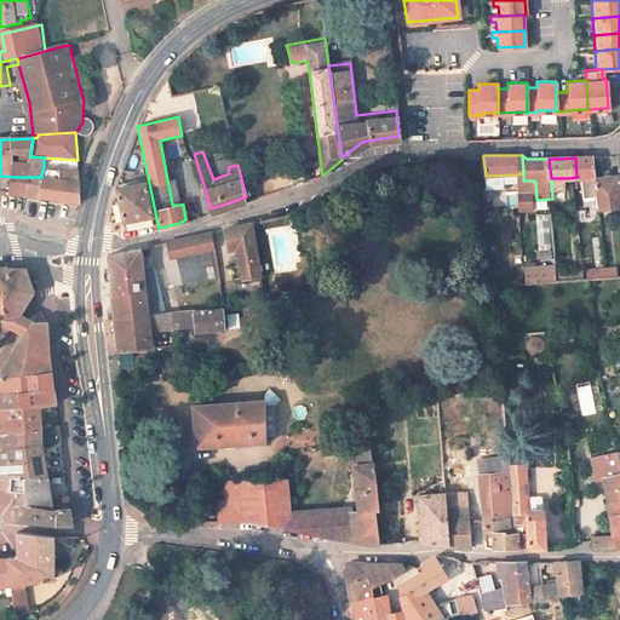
[(596,176),(593,158),(581,158),(575,158),(577,177),(584,177),(596,176)]
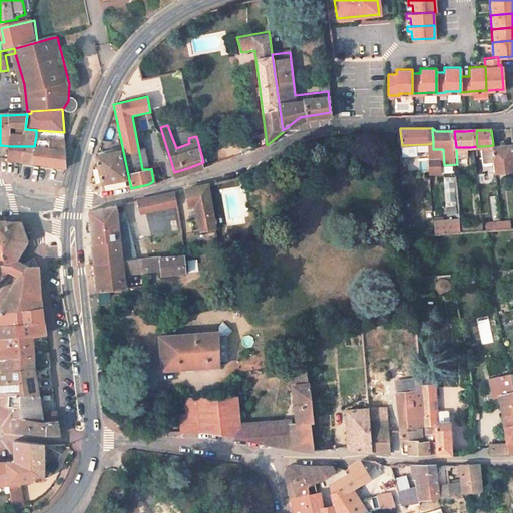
[(512,143),(512,140),(512,139),(500,141),(498,130),(491,130),(493,145),(512,143)]
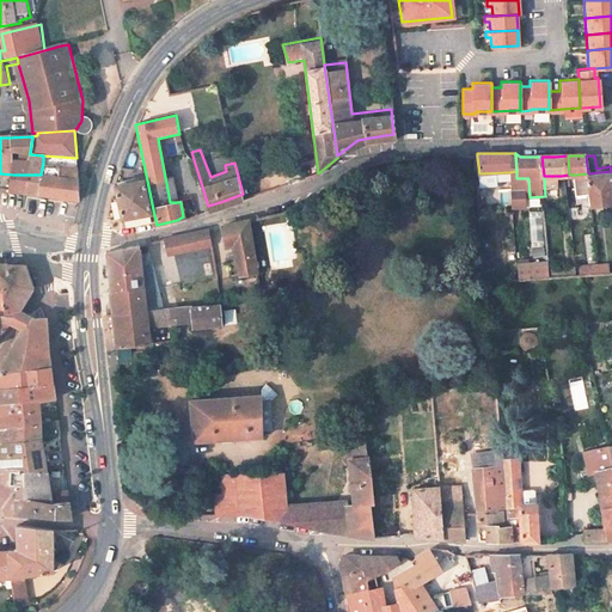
[(611,171),(588,173),(591,191),(592,206),(593,209),(611,207),(611,171)]
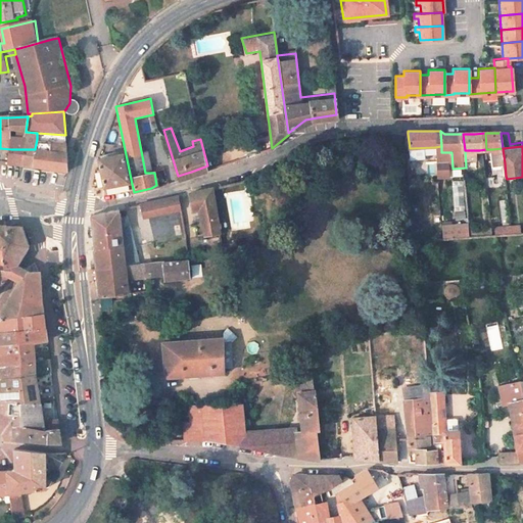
[(493,164),(505,163),(503,148),(492,149),(493,164)]
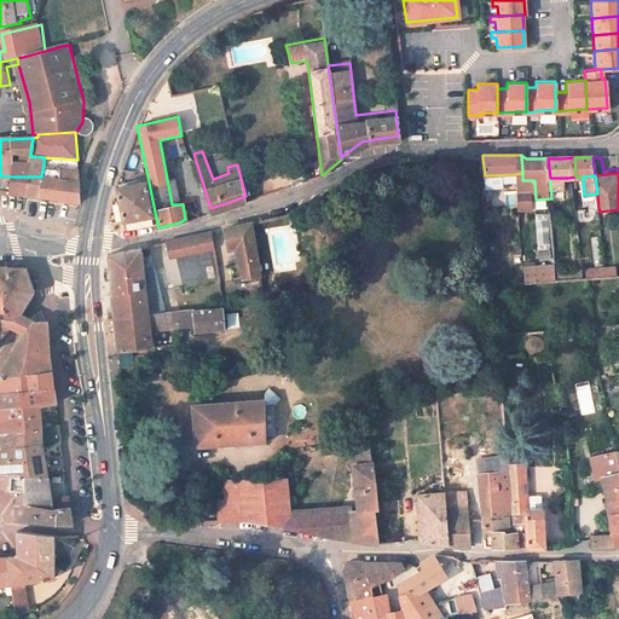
[(40,200),(41,177),(13,177),(15,197),(25,198),(39,200),(40,200)]
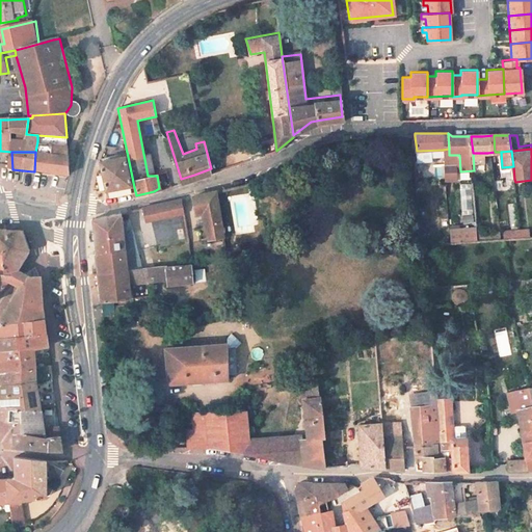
[(69,155),(35,152),(34,171),(50,174),(69,176),(69,174),(69,155)]
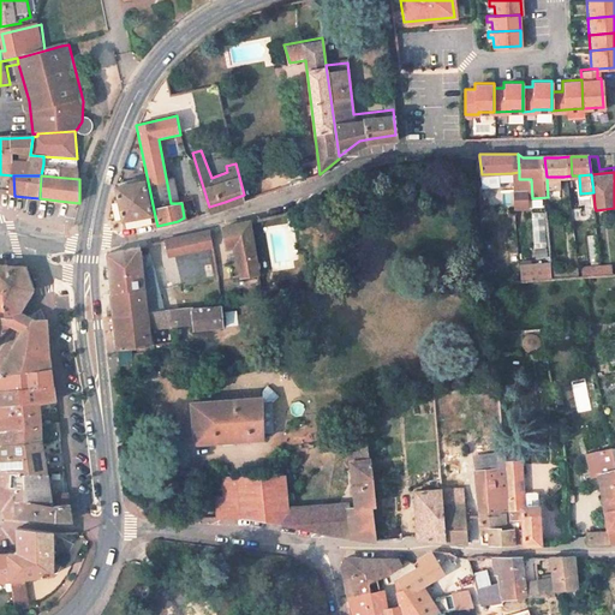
[(547,177),(548,197),(565,196),(563,177),(547,177)]
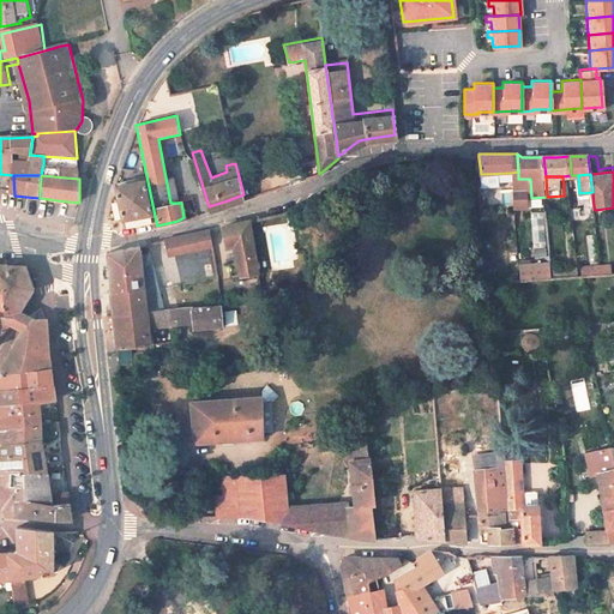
[(155,216),(148,181),(114,187),(114,193),(121,223),(155,216)]
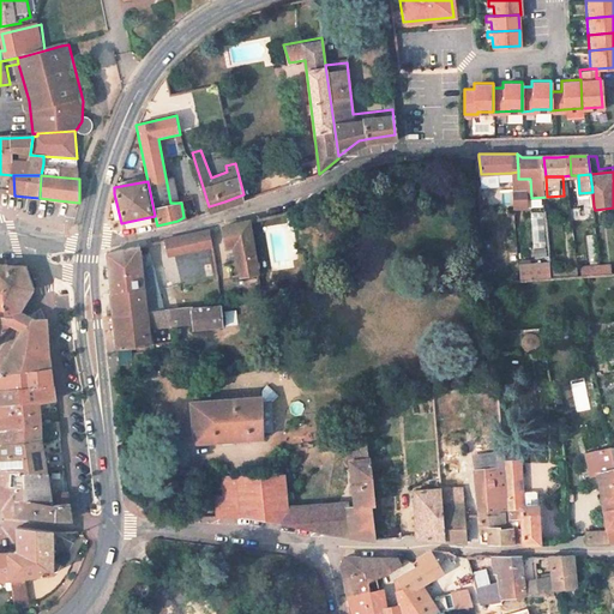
[(256,274),(245,220),(241,220),(226,224),(229,247),(238,247),(242,276),(256,274)]
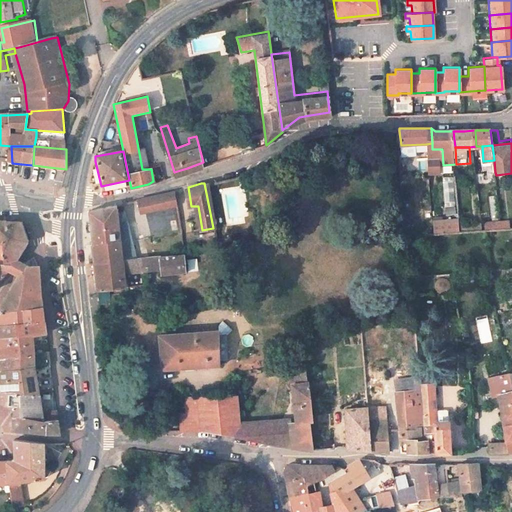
[(176,205),(173,190),(166,191),(141,197),(142,211),(176,205)]
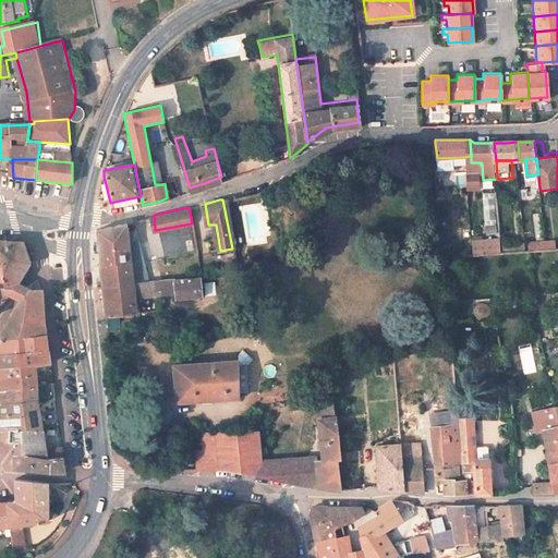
[(126,238),(124,221),(94,229),(97,249),(97,255),(98,267),(141,262),(136,237),(126,238)]
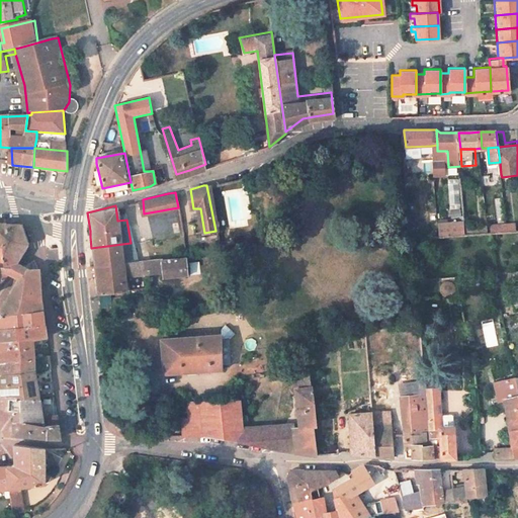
[(23,235),(20,221),(0,220),(0,252),(19,252),(25,243),(23,235)]
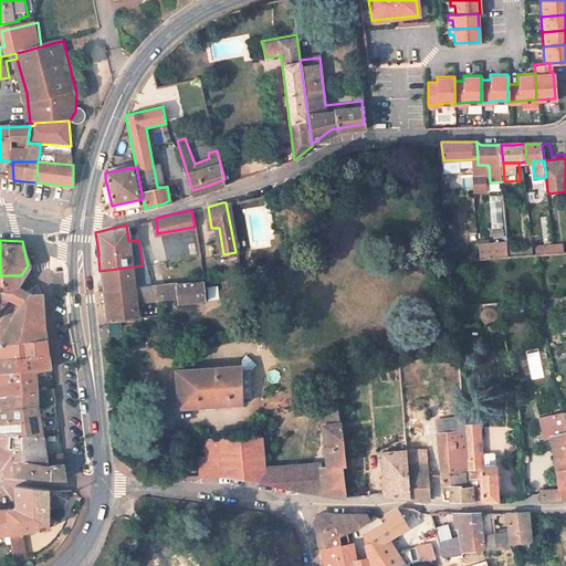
[(479,243),(480,259),(510,257),(509,241),(479,243)]
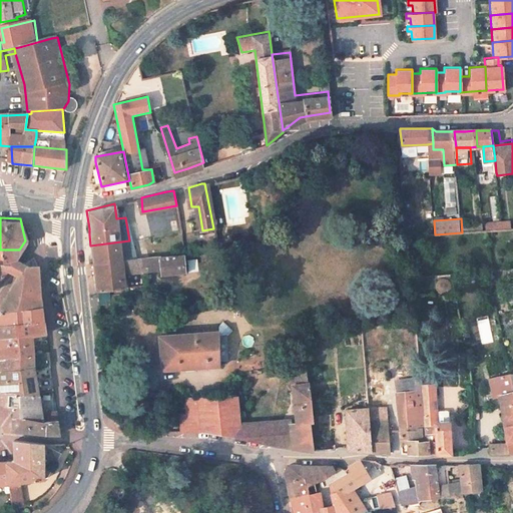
[(487,231),(512,229),(512,220),(486,222),(487,231)]
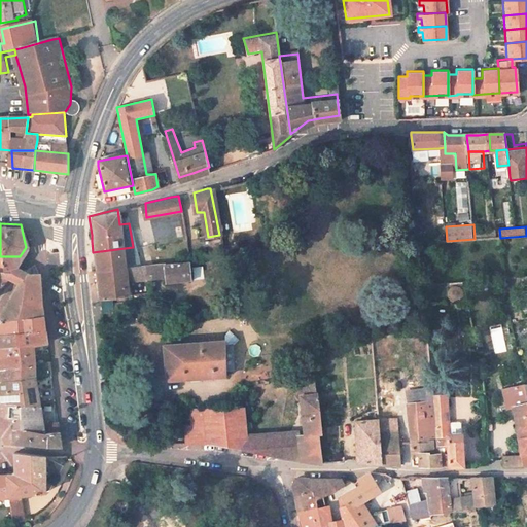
[(138,268),(133,247),(93,252),(95,269),(96,272),(125,269),(138,268)]
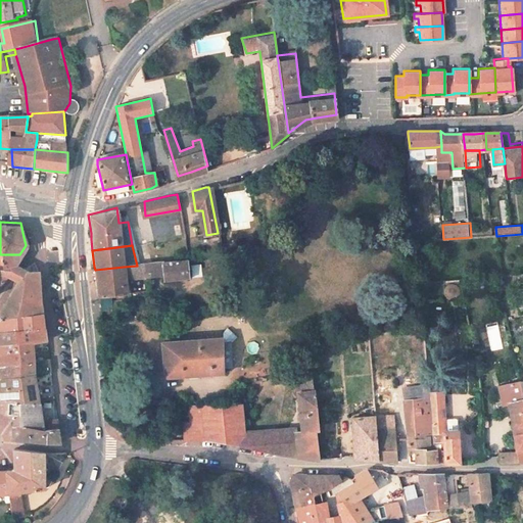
[(13,264),(19,254),(0,254),(0,284),(5,277),(6,275),(13,264)]
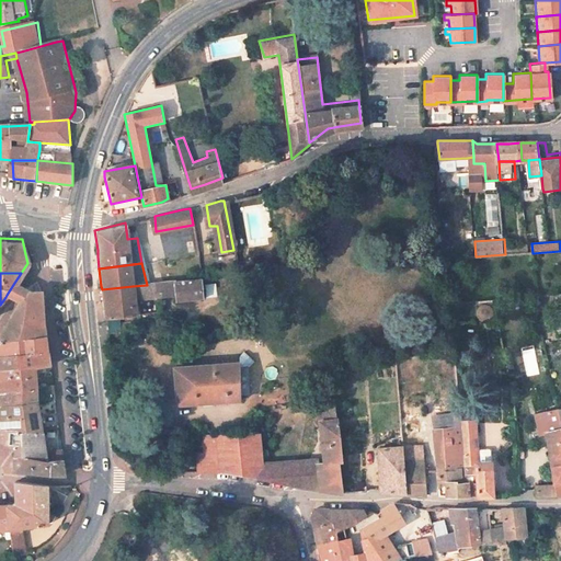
[(201,299),(199,279),(147,285),(148,299),(174,296),(174,301),(201,299)]
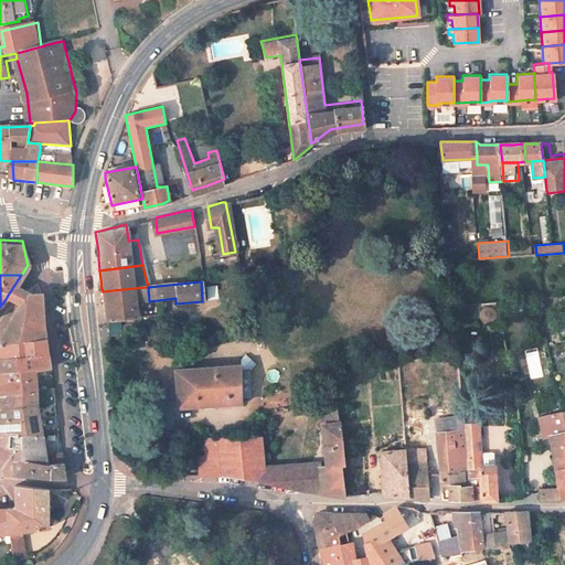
[(16,304),(22,288),(19,287),(14,285),(7,297),(11,300),(16,304)]
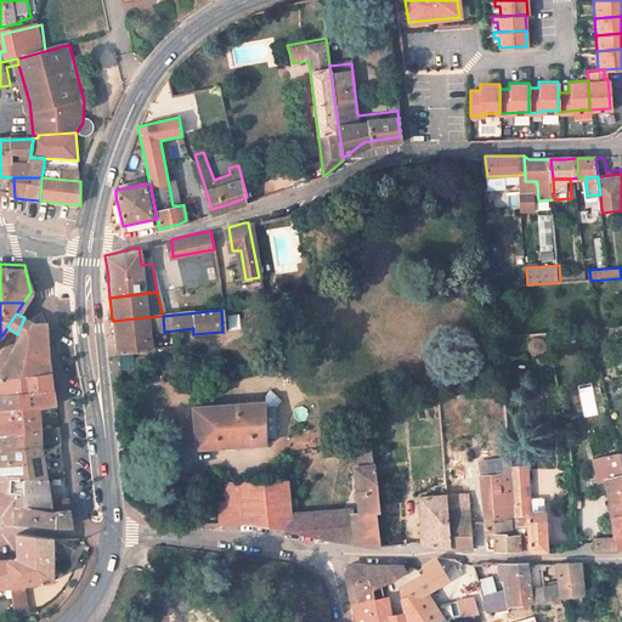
[(232,316),(233,329),(243,329),(242,315),(232,316)]
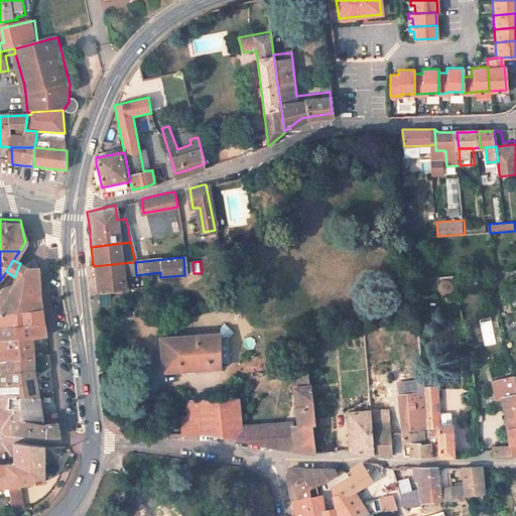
[(35,280),(34,266),(26,266),(23,263),(20,263),(14,277),(5,296),(0,307),(0,311),(38,309),(37,297),(35,280)]
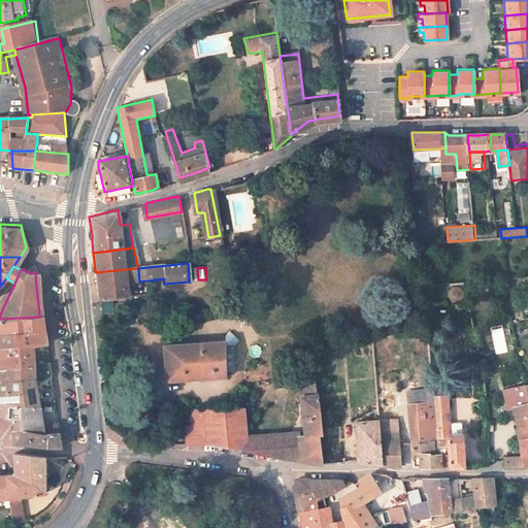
[(125,269),(96,272),(97,282),(98,296),(99,299),(128,296),(125,269)]
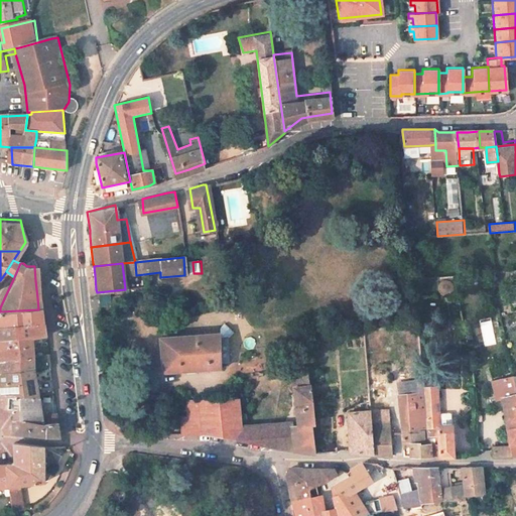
[(39,316),(38,309),(0,311),(0,326),(16,326),(39,324),(39,316)]
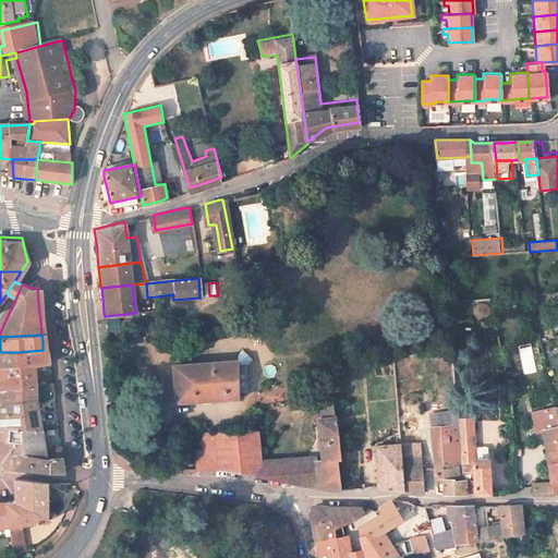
[(44,359),(43,350),(17,352),(19,366),(33,364),(45,364),(44,359)]
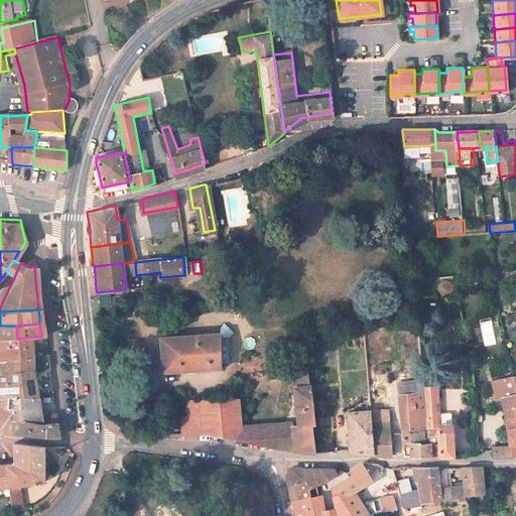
[(0,339),(17,339),(16,326),(0,326),(0,339)]
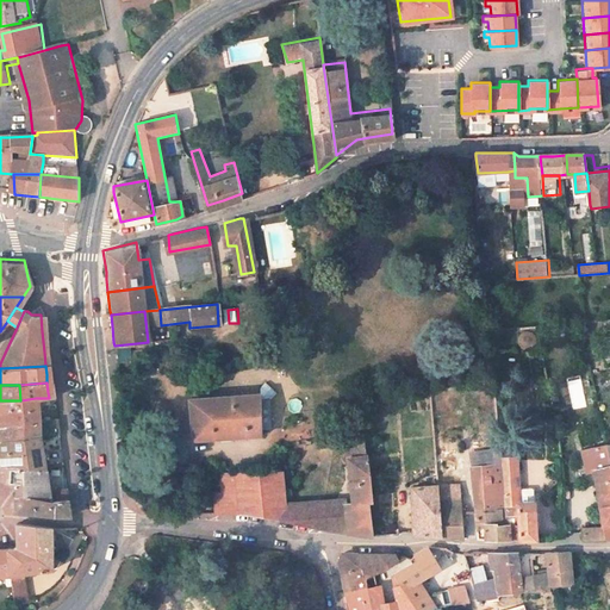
[(272,430),(269,397),(261,398),(260,392),(186,397),(190,442),(263,436),(262,431),(272,430)]
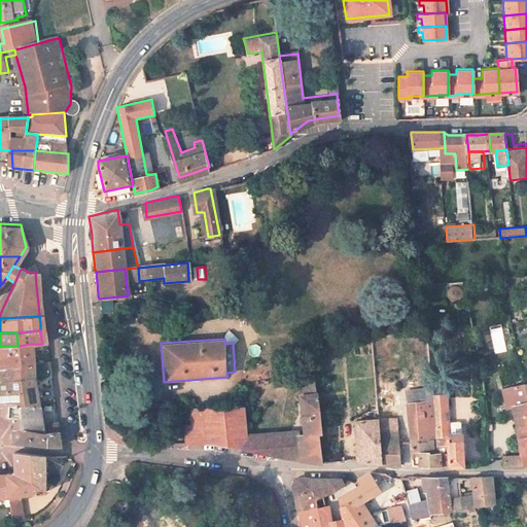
[(31,344),(18,346),(0,346),(0,355),(30,354),(31,344)]
